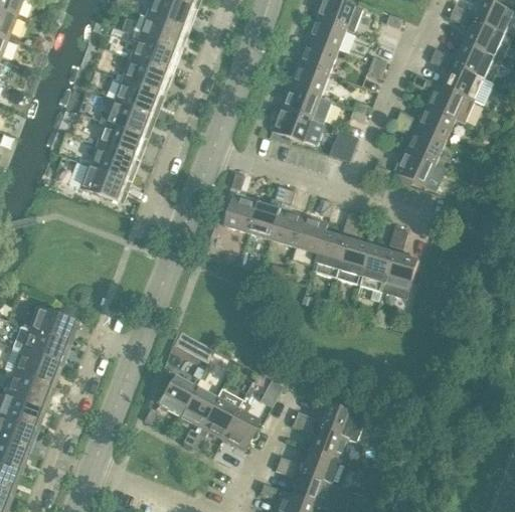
[(0,0),(0,9),(17,17),(23,0),(29,0),(0,0)]
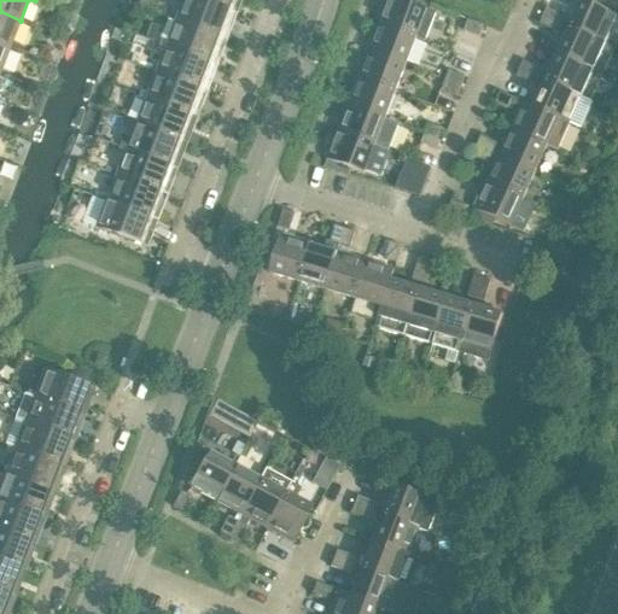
[(237,12),(205,0),(182,0),(176,18),(227,37),(231,28),(226,25),(231,11),(237,13),(237,12)]
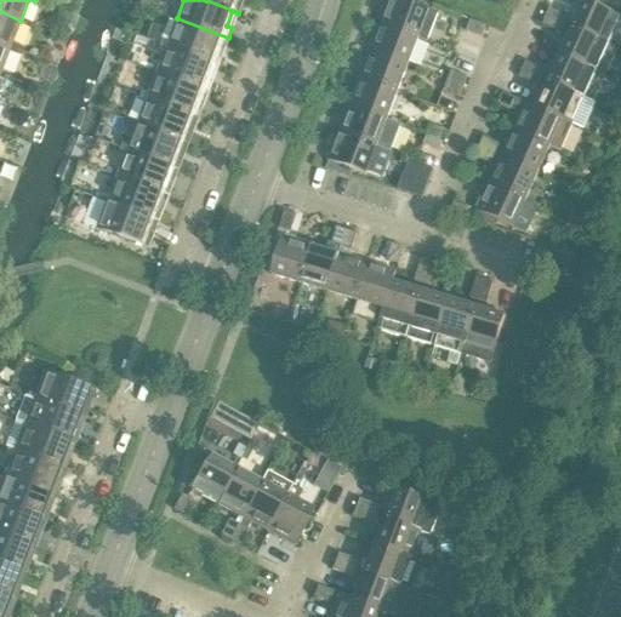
[(237,0),(206,0),(238,12),(241,3),(237,0)]
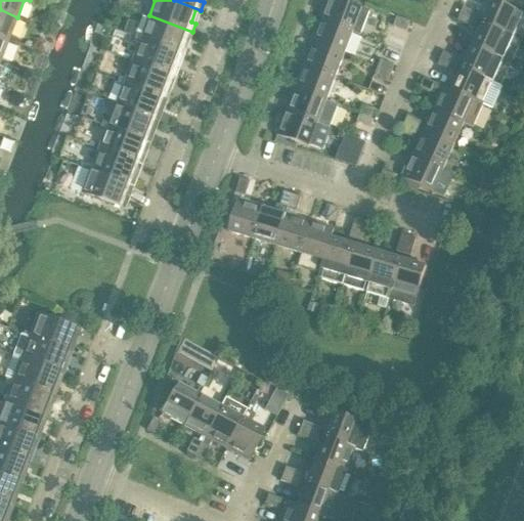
[(369,9),(361,6),(345,0),(328,0),(321,18),(360,33),(369,9)]
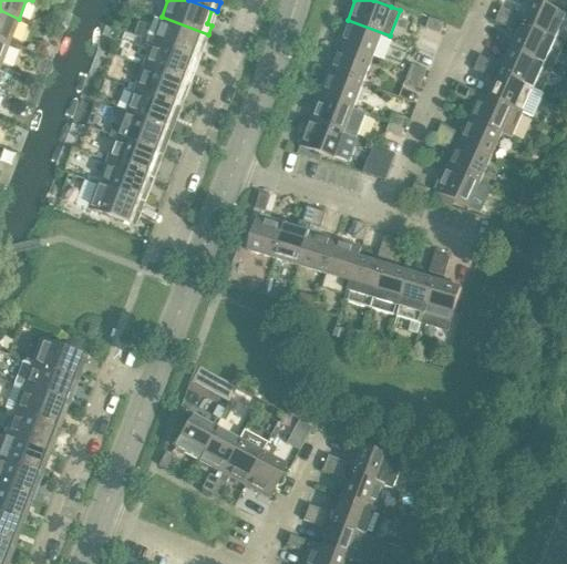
[(555,39),(566,13),(538,0),(533,0),(523,23),(555,39)]
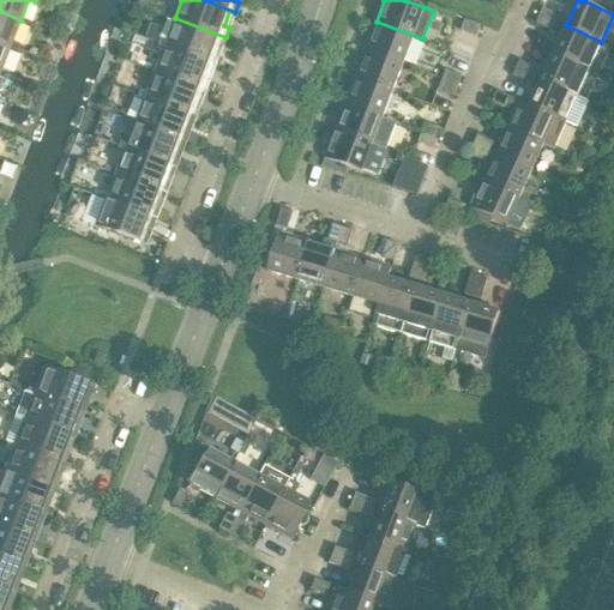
[(563,14),(542,6),(539,14),(559,23),(563,14)]
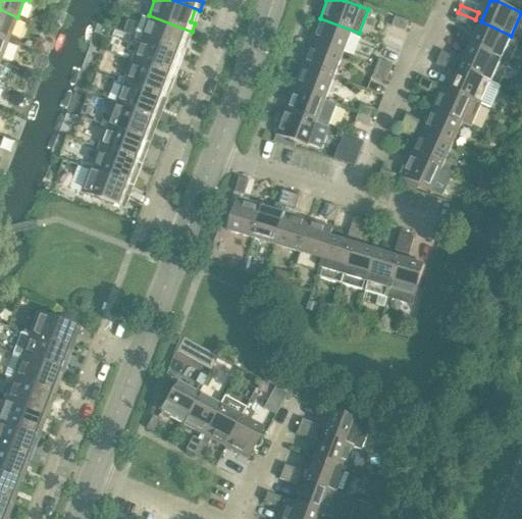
[(10,35),(17,17),(0,9),(0,35),(14,41),(16,37),(10,35)]
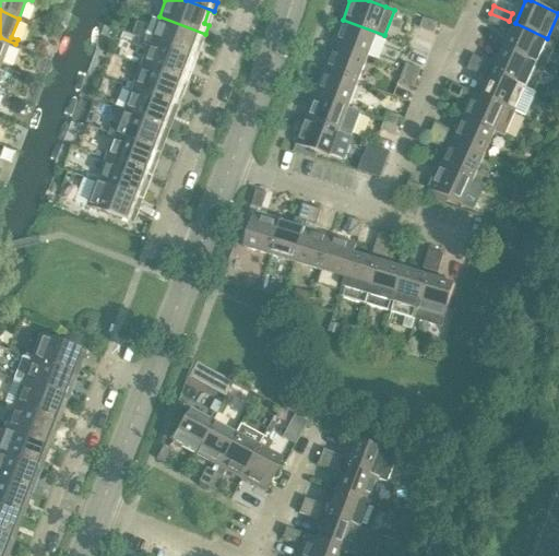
[(509,21),(490,13),(487,20),(506,27),(509,21)]
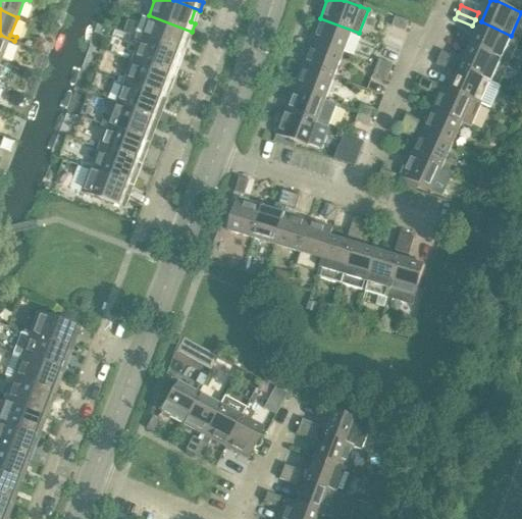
[(405,30),(409,20),(395,14),(392,24),(405,30)]
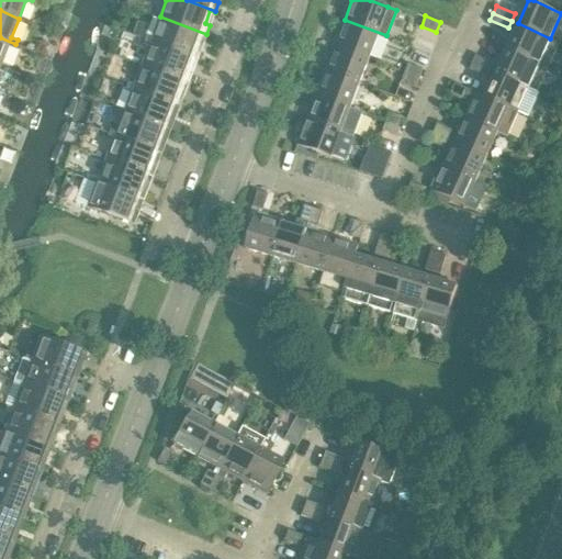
[(195,46),(201,34),(206,36),(206,34),(160,17),(153,36),(147,33),(145,37),(198,58),(201,48),(195,46)]
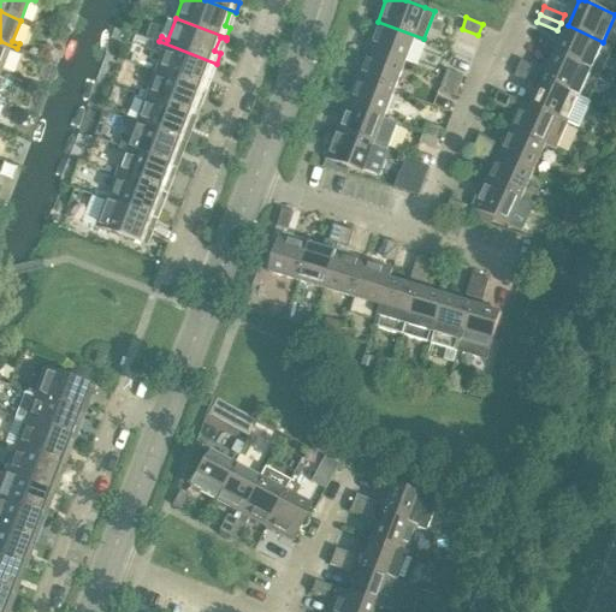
[(424,39),(378,22),(367,49),(403,63),(414,36),(424,39)]
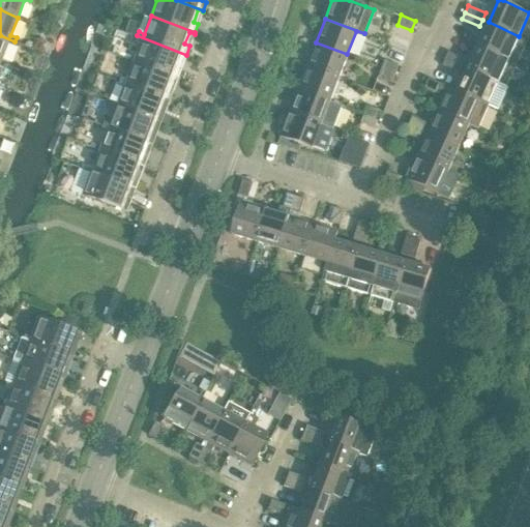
[(519,36),(489,22),(478,45),(517,62),(526,39),(519,36)]
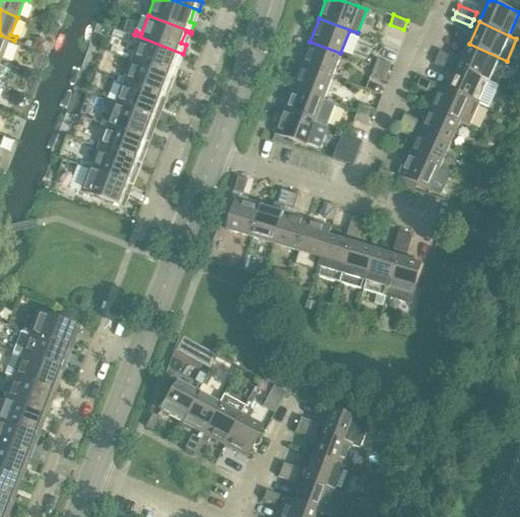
[(14,41),(0,35),(0,59),(1,60),(7,43),(13,45),(14,41)]
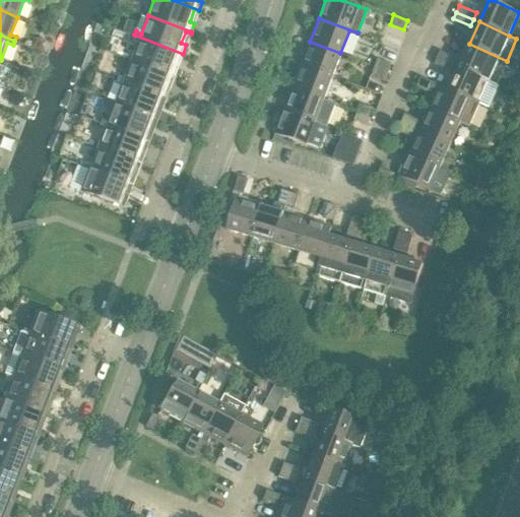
[(173,65),(178,53),(183,55),(183,54),(134,35),(133,39),(138,41),(132,59),(175,75),(178,67),(173,65)]
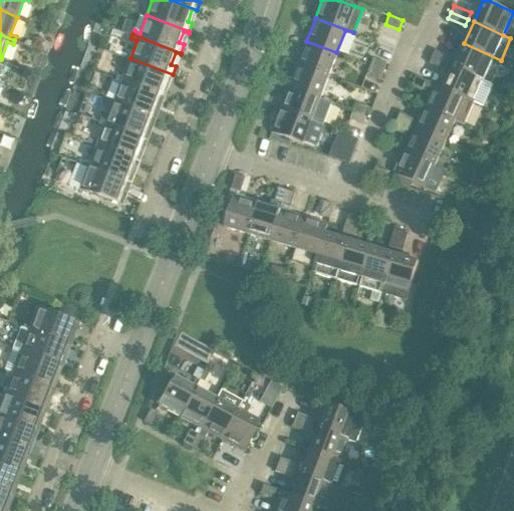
[(328,74),(336,52),(306,41),(298,63),(328,74)]
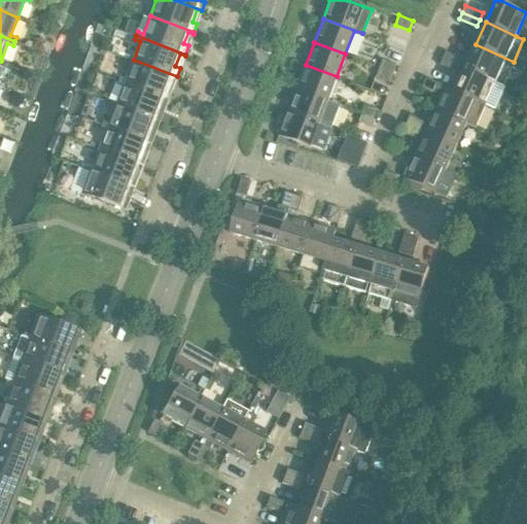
[(503,83),(514,62),(476,44),(465,67),(496,80),(503,83)]
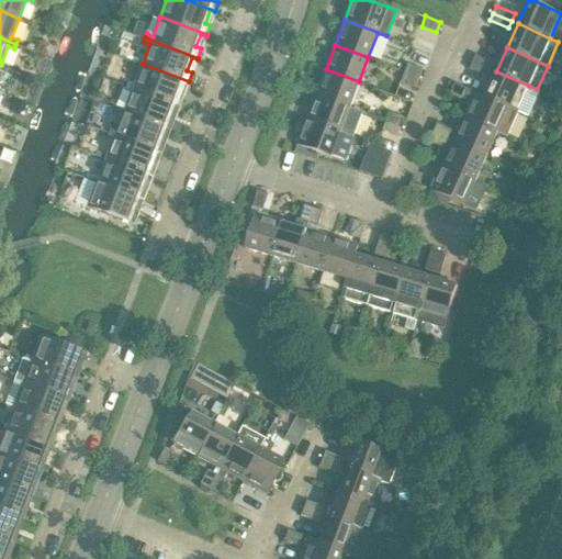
[(493,62),(475,53),(472,60),(490,69),(493,62)]
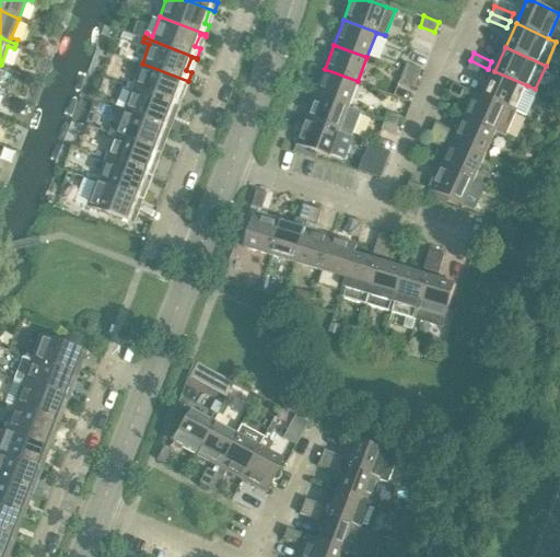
[(485,76),(488,69),(470,60),(467,68),(485,76)]
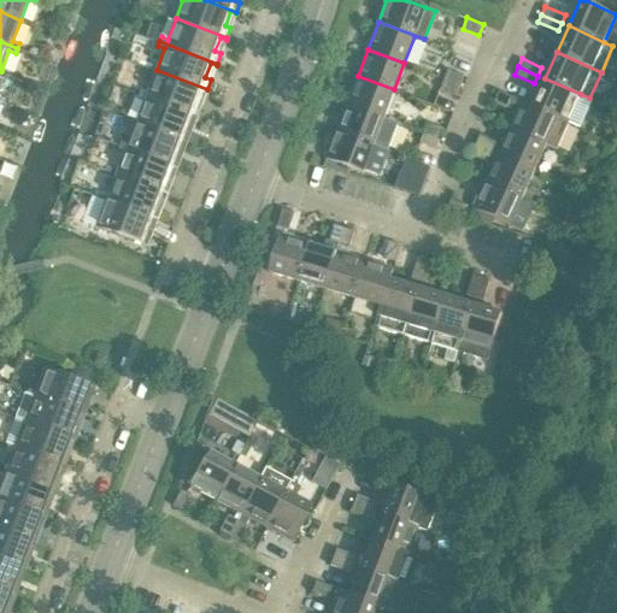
[(460,84),(464,75),(447,69),(444,77),(460,84)]
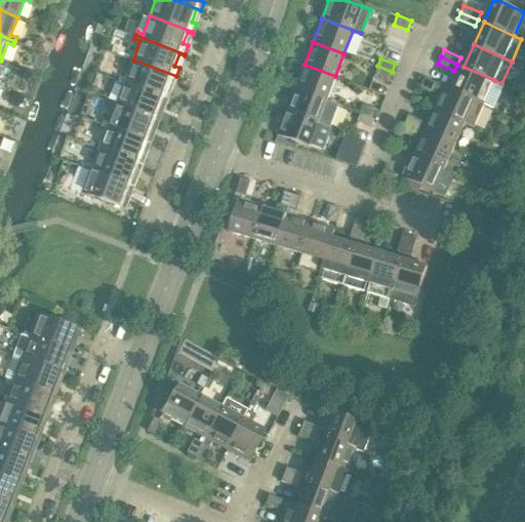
[(166,87),(171,75),(176,77),(176,76),(133,59),(126,77),(120,75),(119,79),(168,97),(171,89),(166,87)]
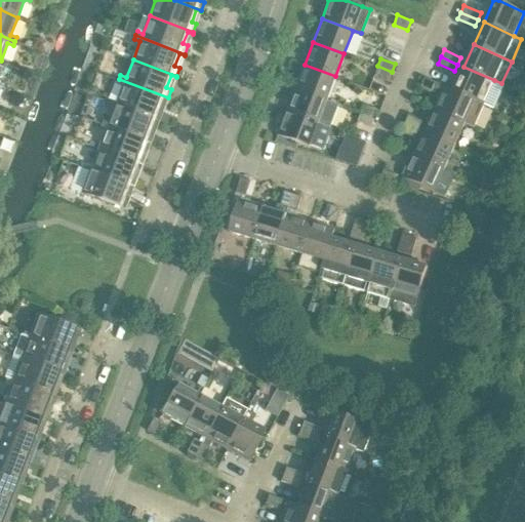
[(327,99),(335,76),(305,65),(295,87),(327,99)]
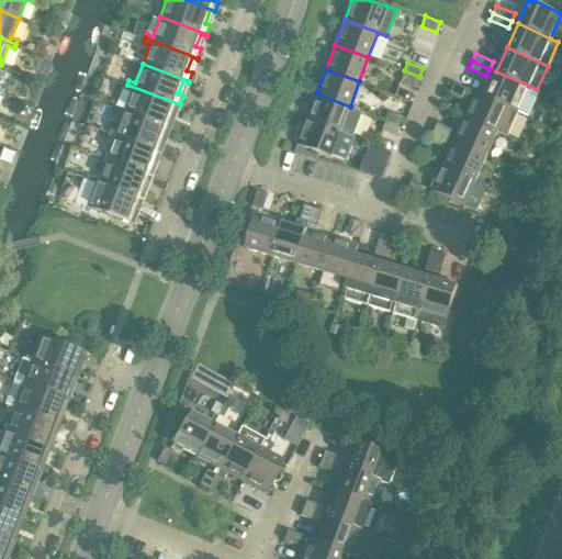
[(415,86),(419,77),(404,70),(401,80),(415,86)]
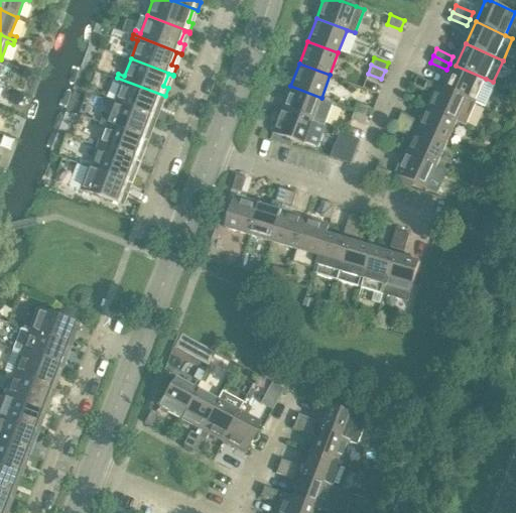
[(475,102),(486,79),(456,66),(445,88),(467,97),(466,98),(475,102)]
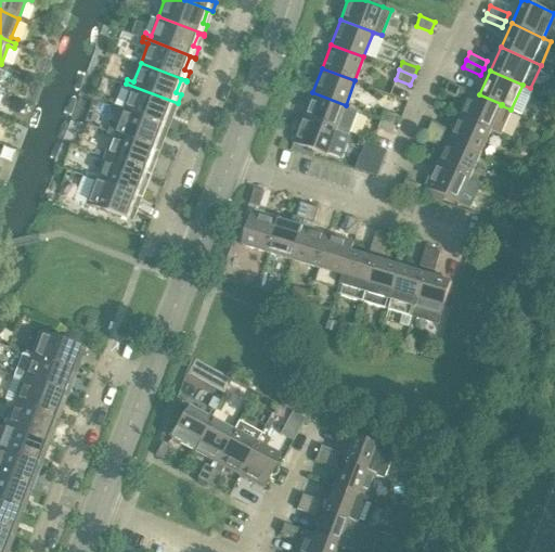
[(459,97),(463,87),(449,80),(444,90),(459,97)]
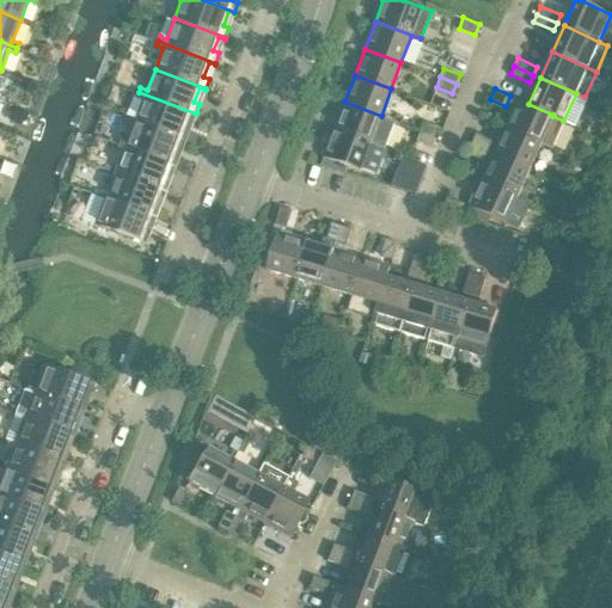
[(184,128),(189,114),(195,116),(196,114),(139,92),(136,97),(144,99),(135,121),(185,140),(190,130),(184,128)]
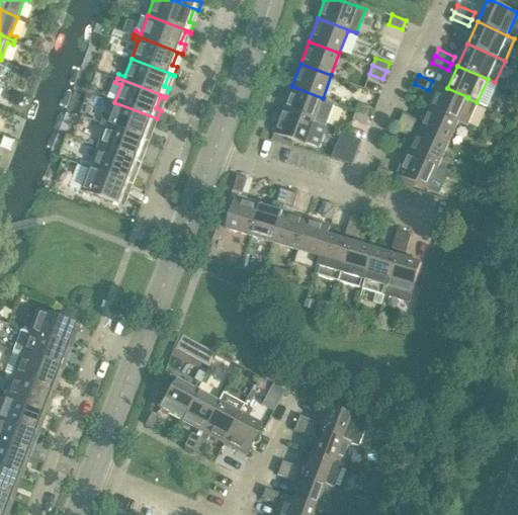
[(458,120),(467,98),(468,97),(447,88),(438,84),(428,107),(458,120)]
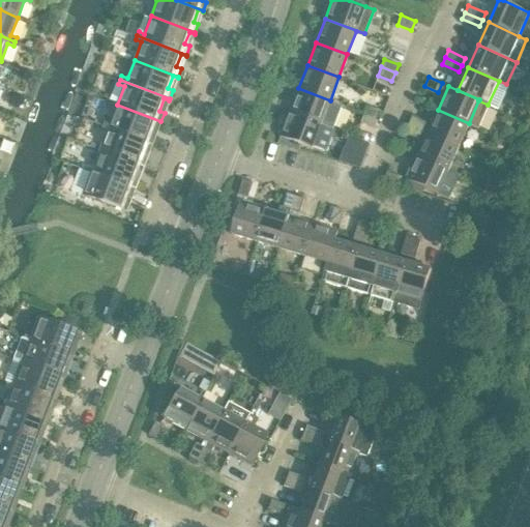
[(332,127),(342,105),(330,100),(298,88),(290,112),(321,123),(332,127)]
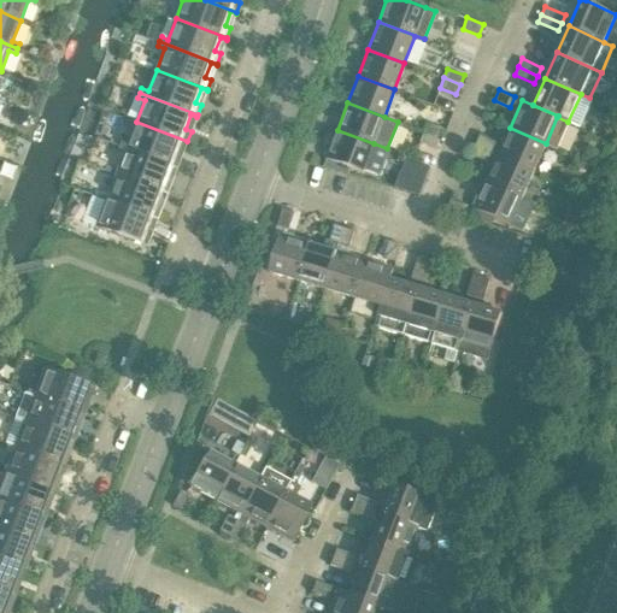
[(176,154),(181,140),(187,142),(187,141),(136,122),(128,142),(122,140),(121,143),(178,166),(182,157),(176,154)]
